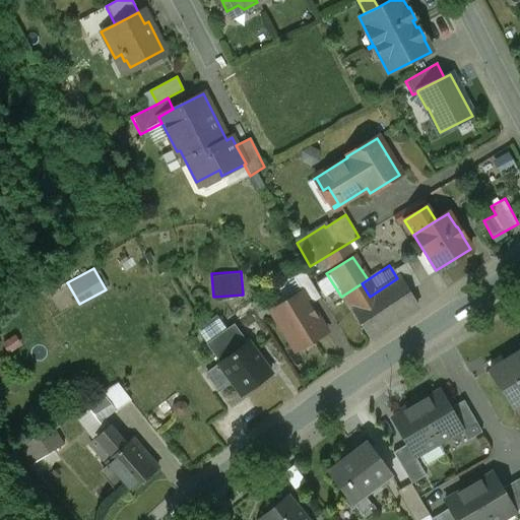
[(370,297),(350,310),(370,338),(416,307),(397,278),(370,297)]
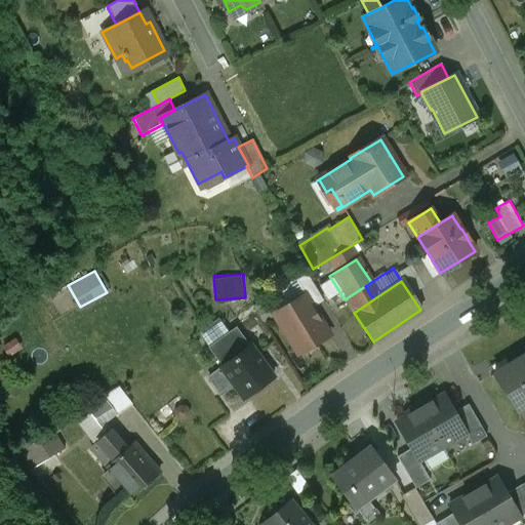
[(365,286),(345,299),(354,313),(373,299),(365,286)]
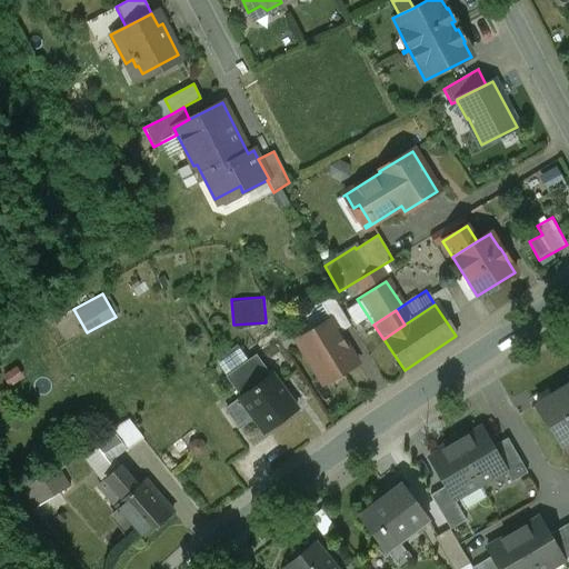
[(330,320),(296,340),(305,355),(302,356),(310,368),(312,367),(320,379),(337,368),(340,373),(357,363),(330,320)]
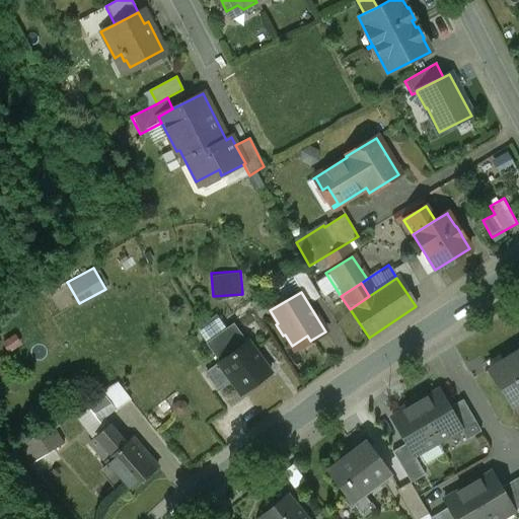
[(234,324),(205,346),(217,364),(202,375),(205,379),(206,378),(217,392),(230,383),(237,394),(268,374),(234,324)]
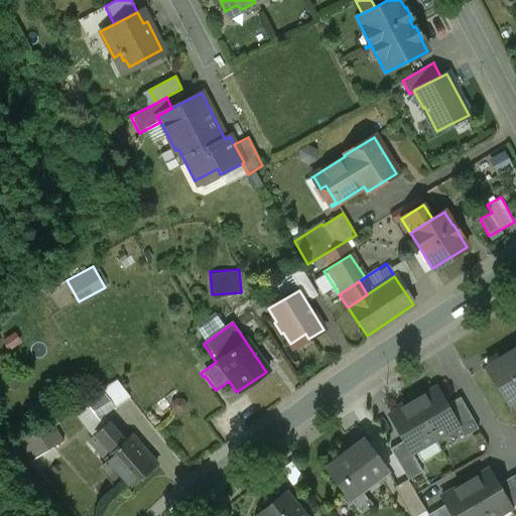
[(515,349),(486,368),(511,408),(515,404),(515,349)]
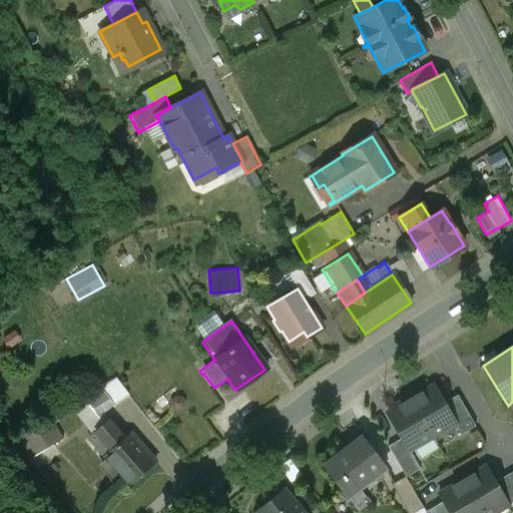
[(443,403),(433,386),(410,399),(432,437),(454,424),(455,424),(443,403)]
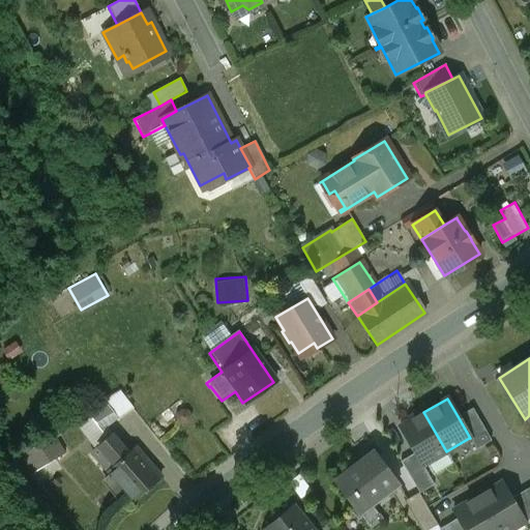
[(491,440),(472,408),(458,416),(470,438),(469,438),(475,449),(491,440)]
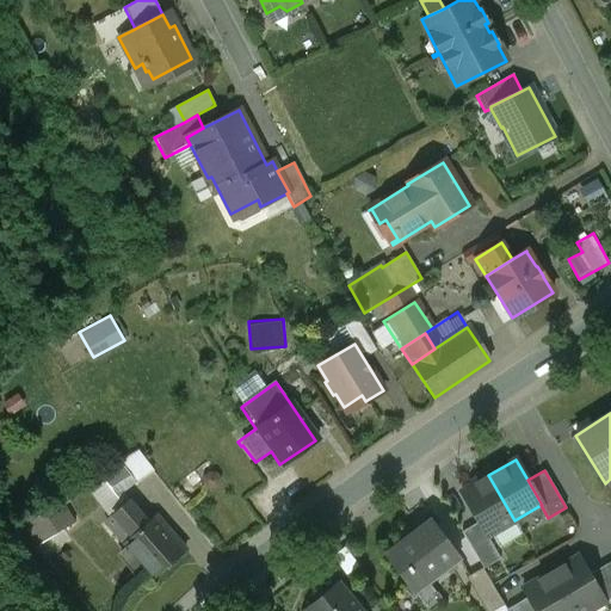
[(488,475),(461,492),(479,522),(487,537),(487,536),(514,520),(488,475)]
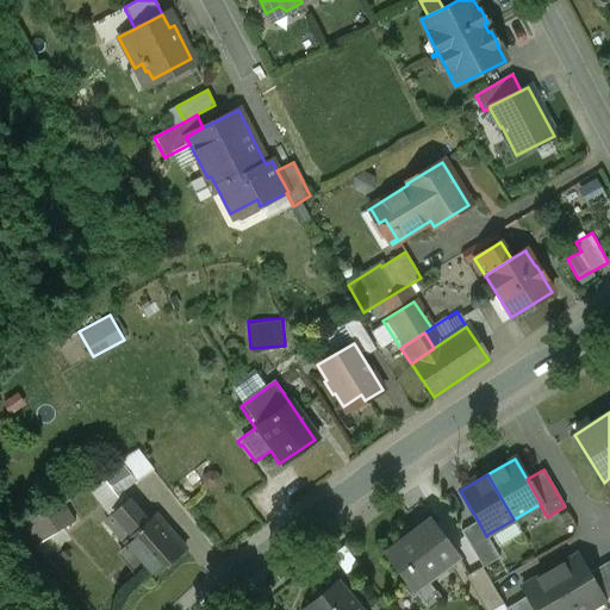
[(58,493),(25,512),(41,539),(74,520),(58,493)]
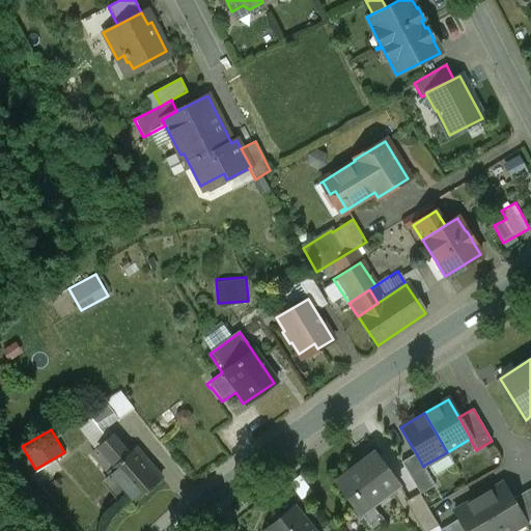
[(112,436),(96,449),(107,460),(102,465),(108,472),(129,454),(112,436)]
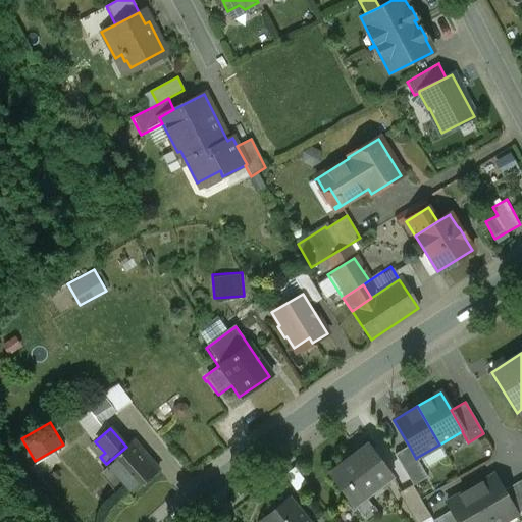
[(126,447),(106,464),(131,493),(156,472),(132,442),(126,447)]
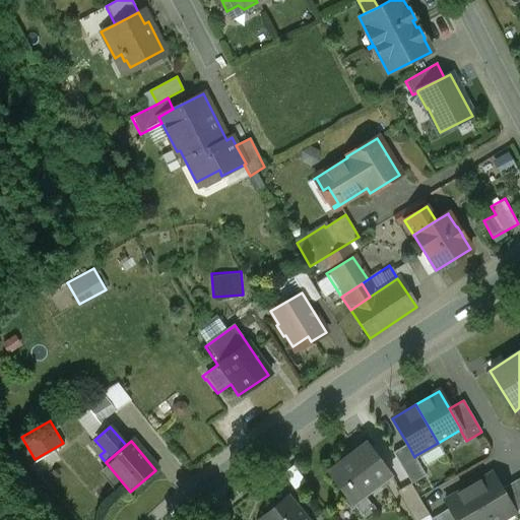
[(390,474),(367,443),(327,471),(351,504),(352,503),(351,501),(388,473),(389,474),(390,474)]
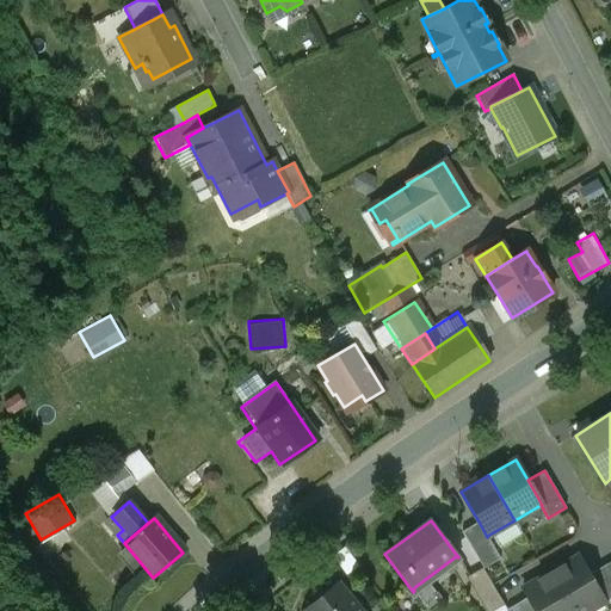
[(500,559),(487,536),(487,537),(479,522),(462,531),(483,568),(500,559)]
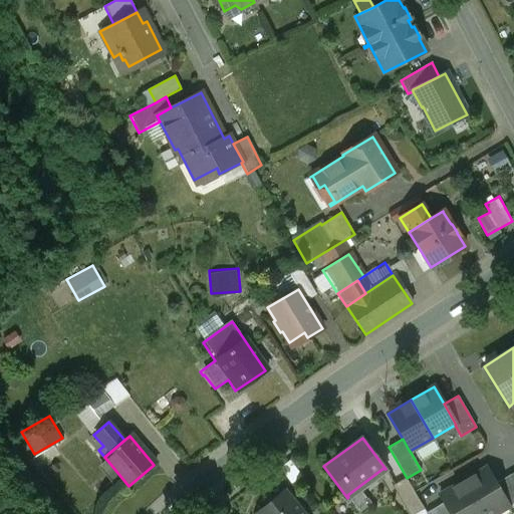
[(495,483),(486,468),(463,481),(482,513),(494,513),(508,506),(495,483)]
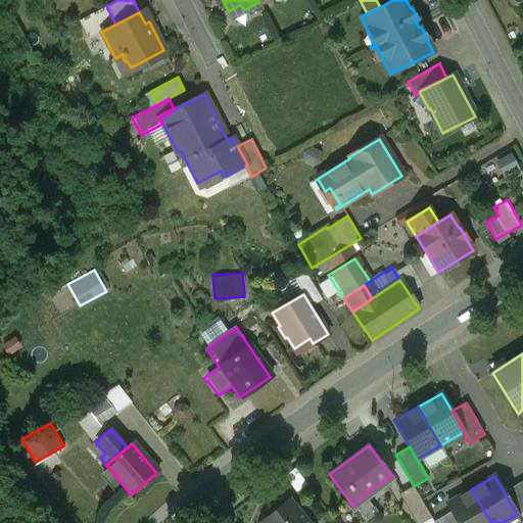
[(522,487),(520,482),(504,491),(517,515),(522,511),(522,487)]
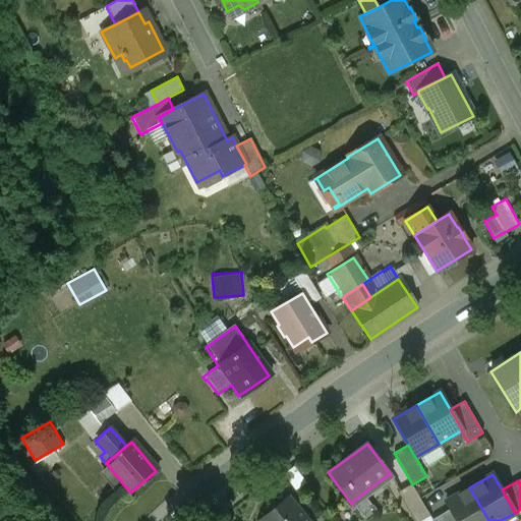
[(411,484),(397,493),(413,520),(419,520),(429,515),(411,484)]
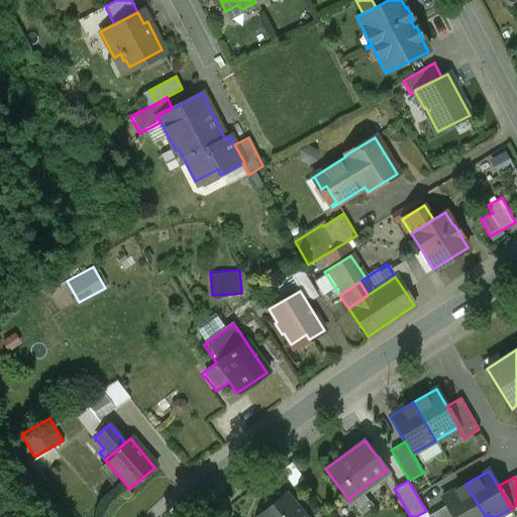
[(485,516),(466,484),(442,498),(452,516),(485,516)]
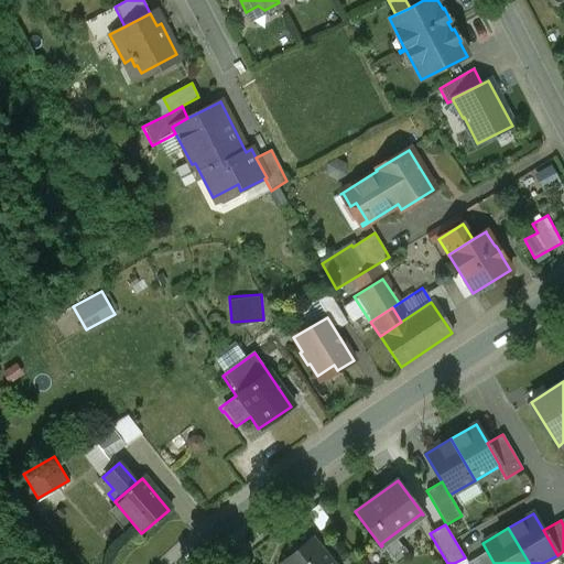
[(333,563),(312,540),(282,563),(333,563)]
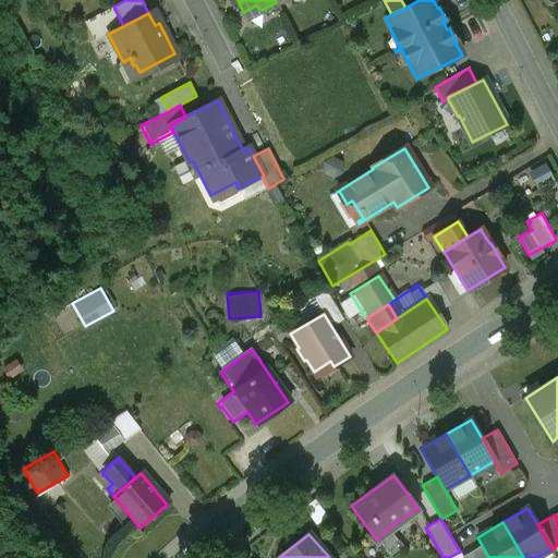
[(488,557),(482,545),(463,556),(463,557),(488,557)]
